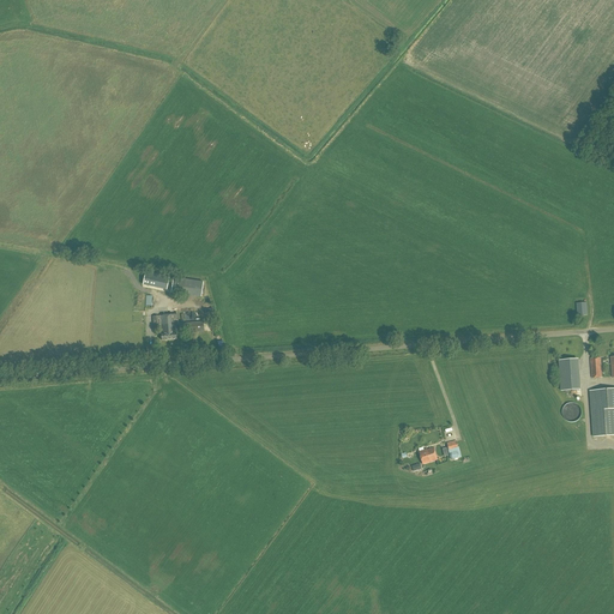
[(152,288),(155,289),(157,275),(145,272),(143,286),(149,287),(152,288)]
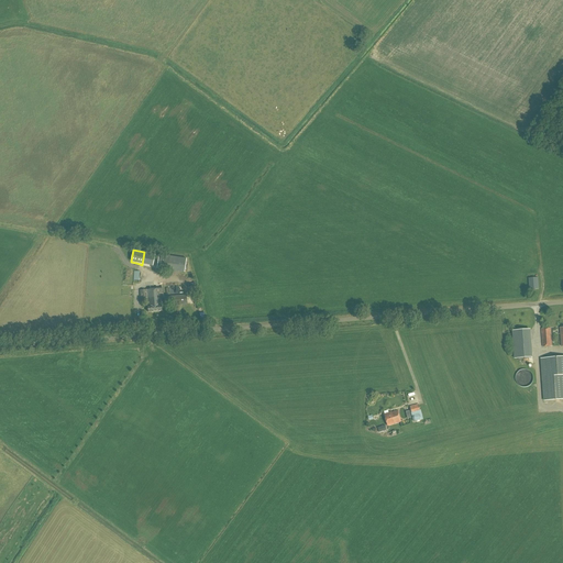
[(186,258),(159,255),(157,268),(185,273),(186,258)]
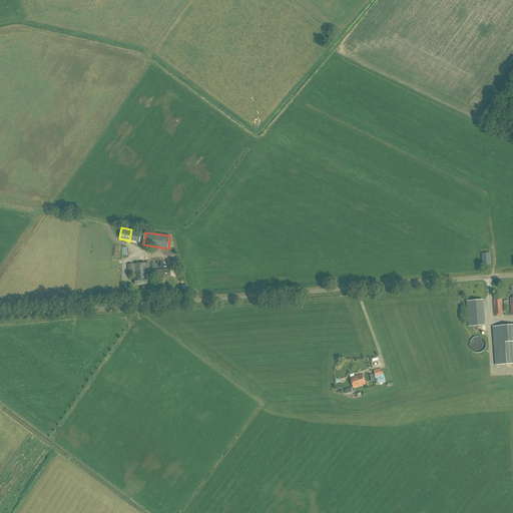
[(482,253),(482,265),(491,264),(490,252),(482,253)]
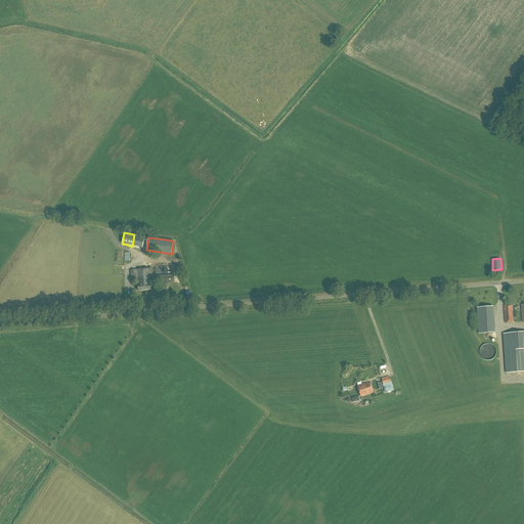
[(153,276),(151,268),(137,270),(137,279),(138,286),(137,286),(137,291),(150,290),(150,285),(153,285),(153,286),(174,284),(173,274),(153,276)]
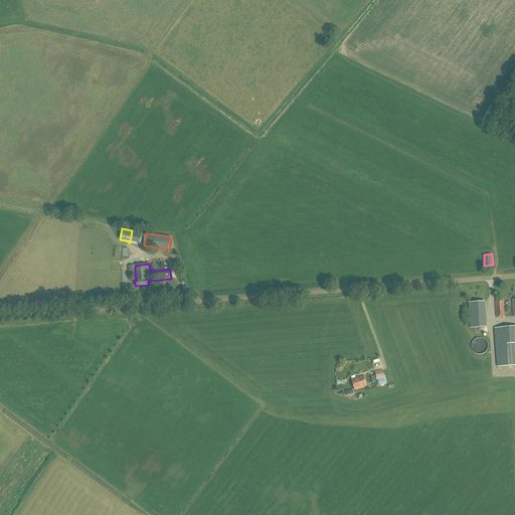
[(487,324),(486,299),(470,300),(472,326),(487,324)]
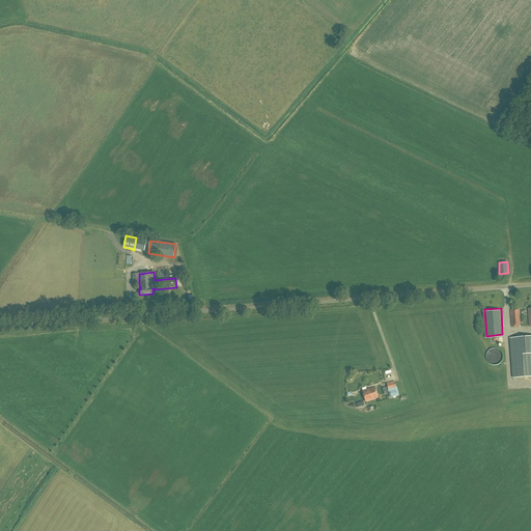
[(510,310),(512,328),(521,327),(520,310),(510,310)]
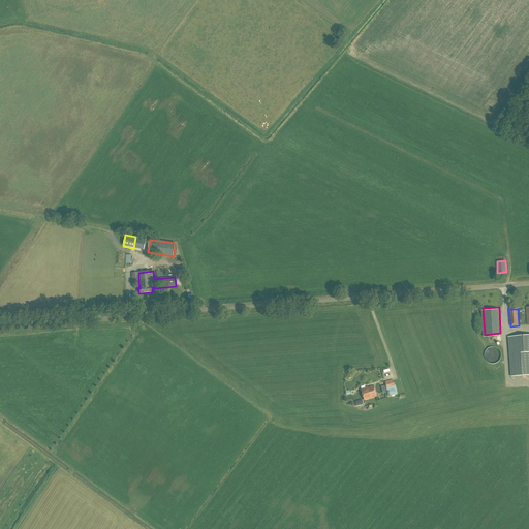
[(528,335),(507,337),(510,377),(528,375),(528,335)]
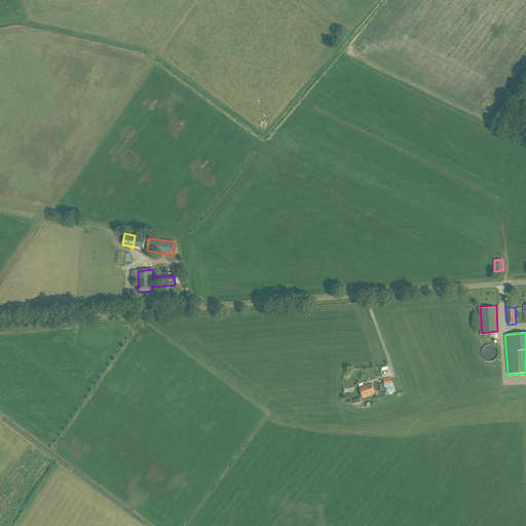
[(489,345),(488,345),(487,345),(487,346),(486,346),(485,347),(484,347),(484,348),(483,349),(482,350),(482,351),(482,352),(482,353),(482,354),(482,355),(482,357),(483,358),(483,359),(484,359),(484,360),(485,361),(486,361),(487,362),(488,362),(489,362),(490,362),(491,362),(492,362),(493,362),(494,361),(495,361),(495,360),(496,359),(497,359),(497,358),(497,357),(498,355),(498,354),(498,353),(498,352),(498,351),(497,350),(497,349),(496,348),(495,347),(494,346),(493,346),(492,345),(491,345),(490,345),(489,345)]
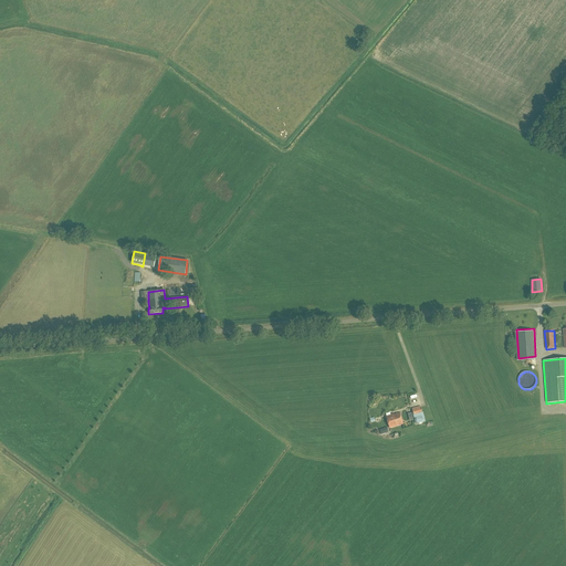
[(416,418),(417,423),(425,422),(422,411),(421,412),(420,407),(411,409),(413,419),(416,418)]
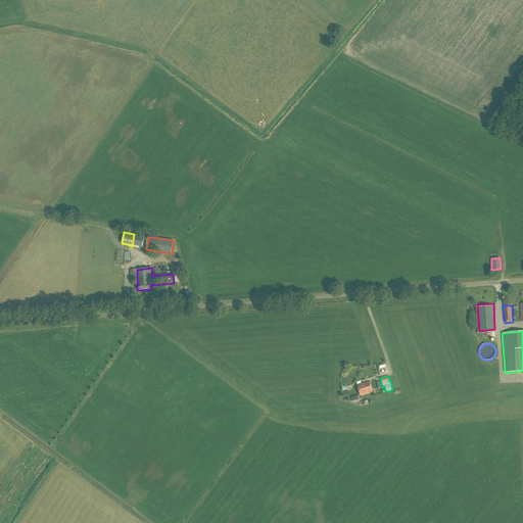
[(357,385),(360,395),(372,392),(369,382),(364,383),(357,385)]
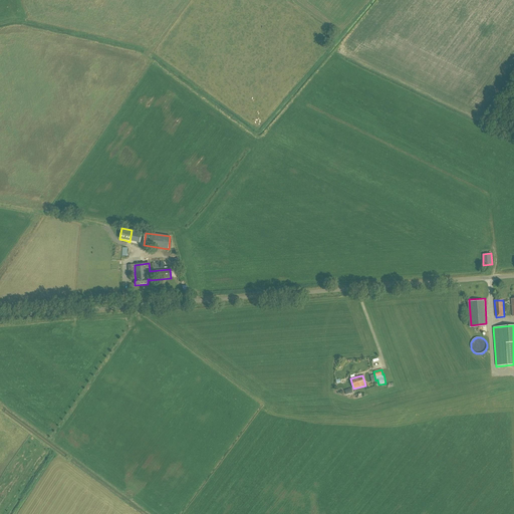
All buildings are outlined.
